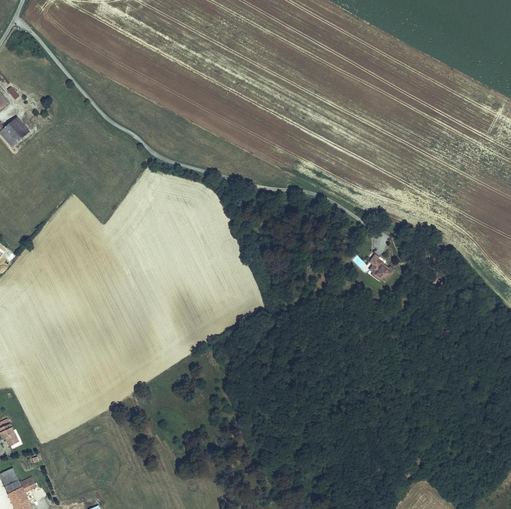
[(15,104),(19,100),(12,91),(7,94),(15,104)]
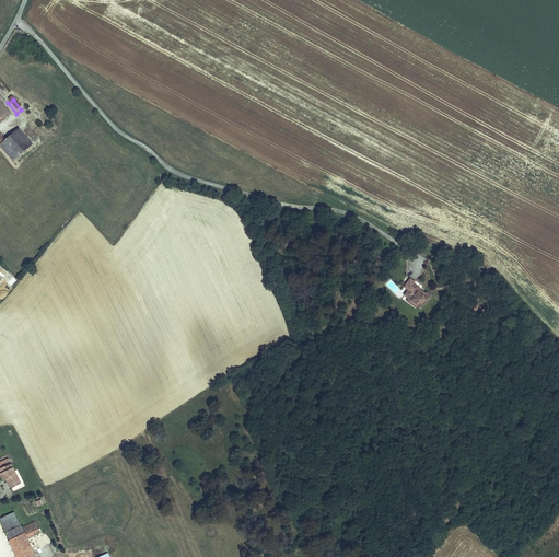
[(4,144),(0,148),(0,151),(12,165),(28,150),(15,135),(4,144)]
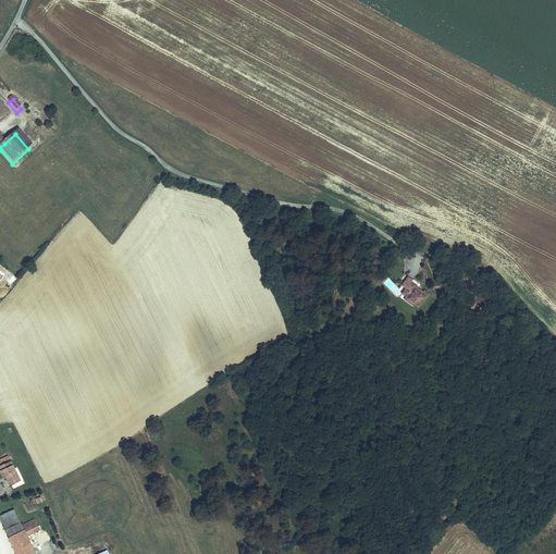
[(419,287),(412,283),(414,281),(409,278),(403,286),(407,290),(408,288),(411,291),(407,296),(407,297),(420,306),(422,302),(424,303),(430,295),(425,291),(423,293),(418,290),(419,287)]
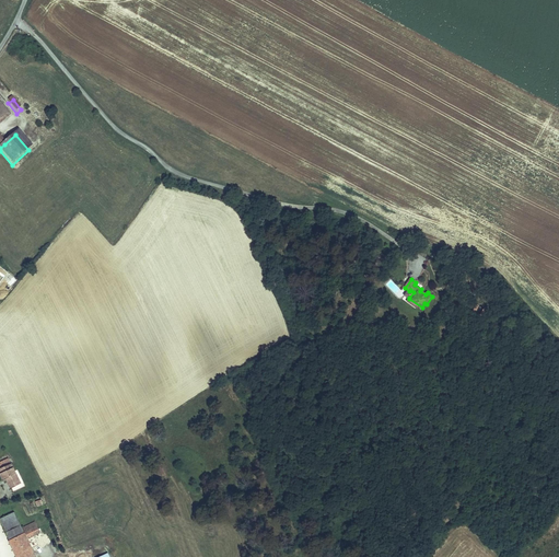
[(419,305),(409,299),(409,298),(407,301),(408,301),(417,308),(419,305)]
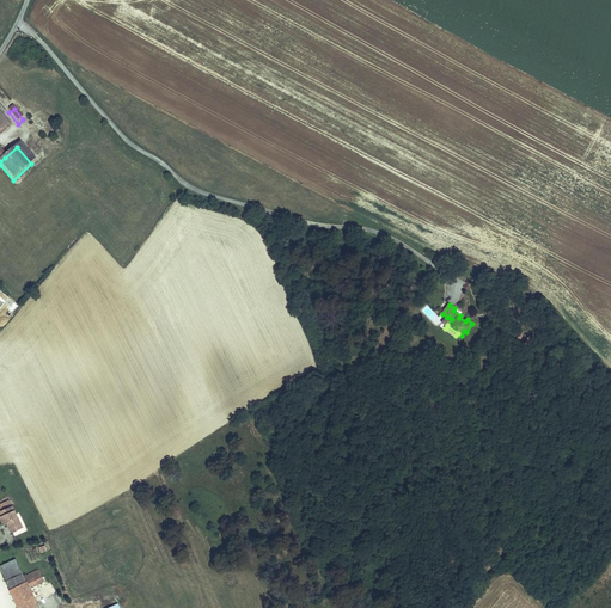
[(11,505),(0,510),(0,519),(2,524),(6,523),(10,529),(20,524),(11,505)]
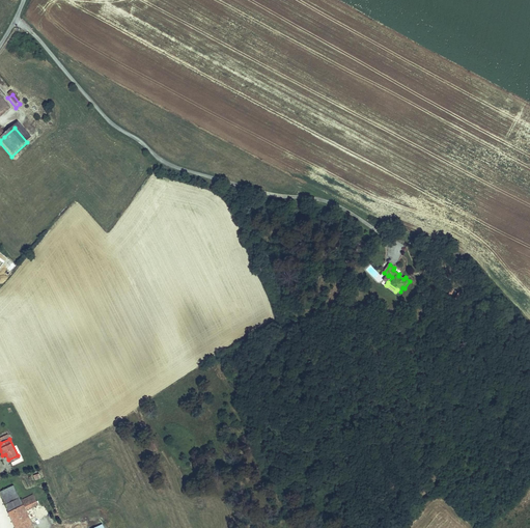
[(1,493),(6,504),(20,499),(14,485),(1,493)]
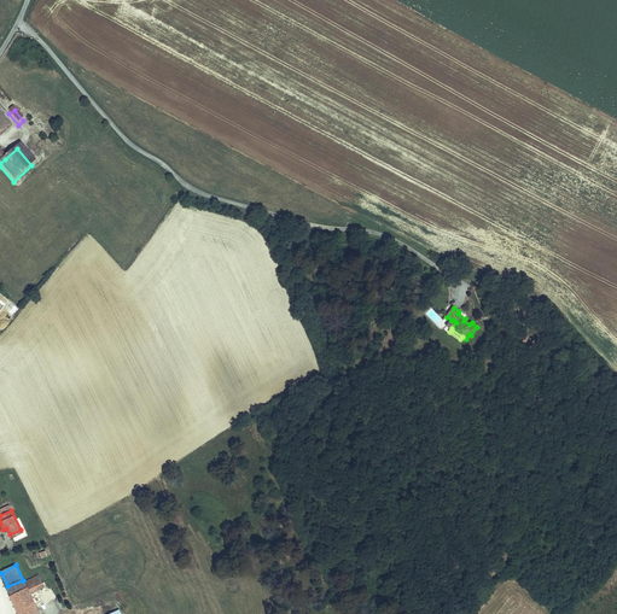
[(25,588),(10,595),(18,613),(40,613),(29,592),(44,586),(38,574),(23,582),(25,588)]
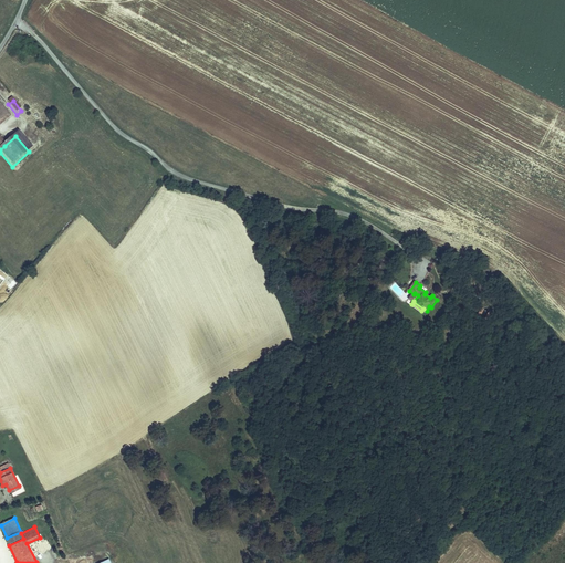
[(21,532),(7,538),(6,539),(9,545),(23,539),(21,533),(21,532)]
